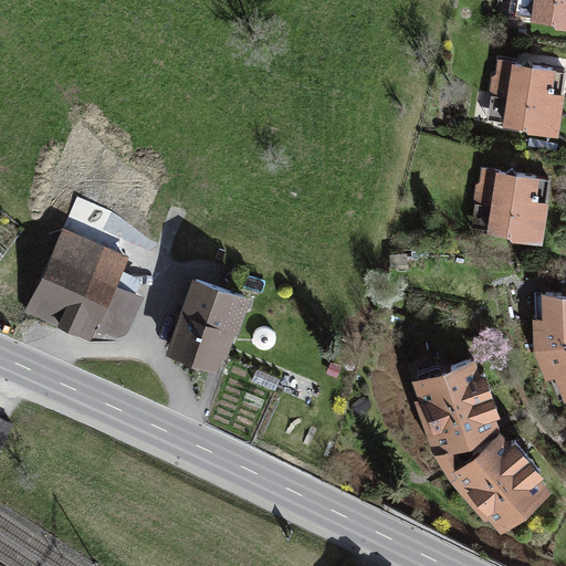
[(565,0),(537,0),(534,23),(565,28),(565,0)]
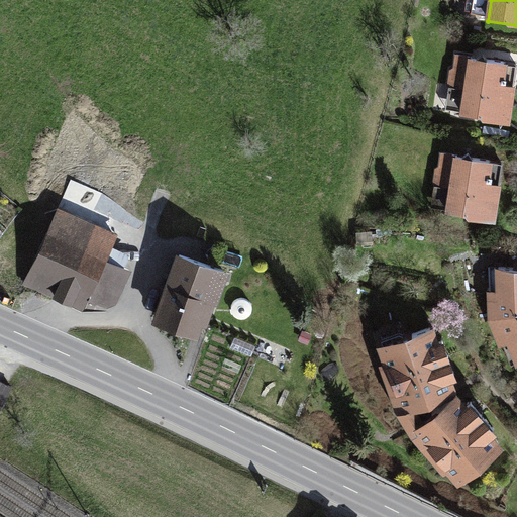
[(512,67),(458,58),(453,86),(469,88),(463,116),(511,124),(516,89),(516,86),(509,85),(512,67)]
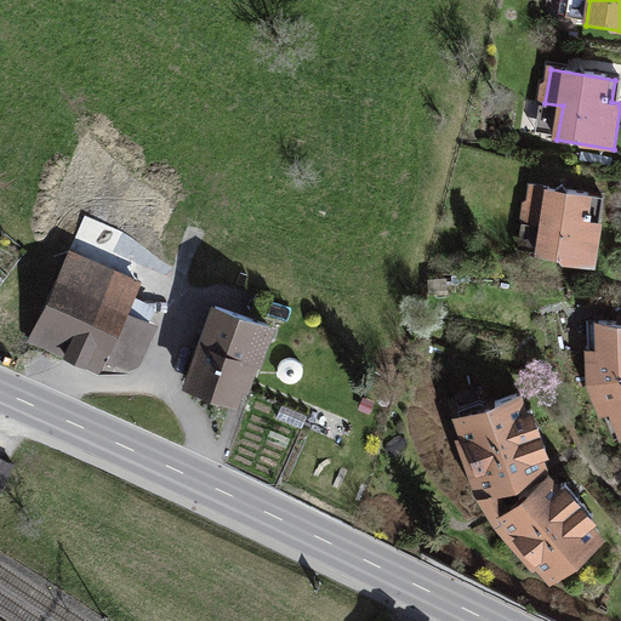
[(590,199),(528,189),(523,224),(540,227),(535,257),(598,268),(604,228),(586,224),(590,199)]
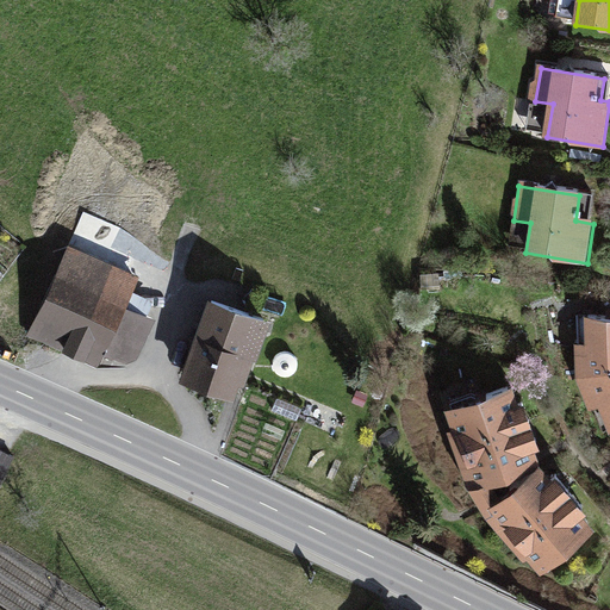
[(141,281),(70,248),(27,337),(99,369),(141,281)]
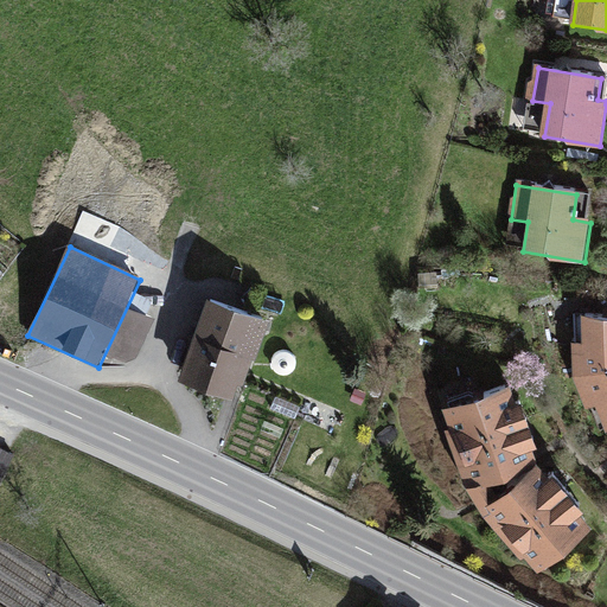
[(270,321),(210,299),(180,381),(241,402),(270,321)]
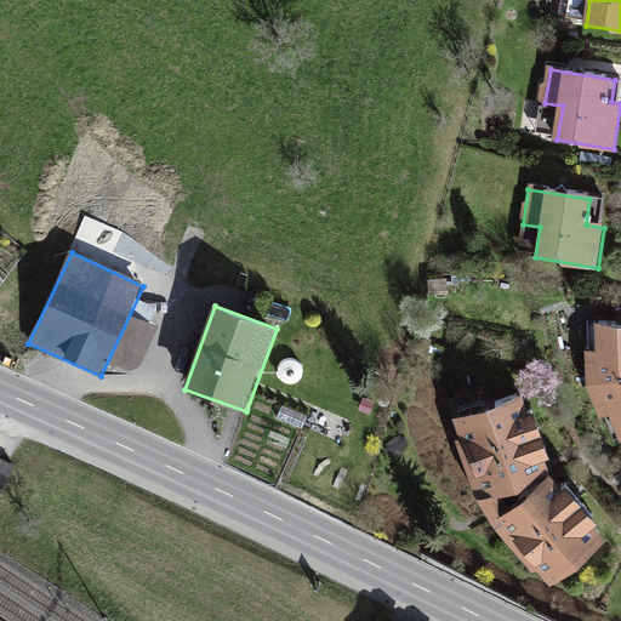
[(600,357),(587,353),(590,389),(602,423),(613,420),(620,444),(620,442),(620,329),(602,326),(600,357)]
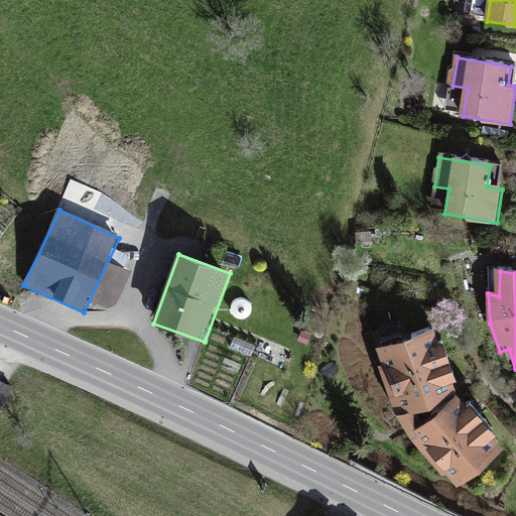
[(439,332),(379,352),(399,418),(462,491),(507,452),(461,398),(439,332)]
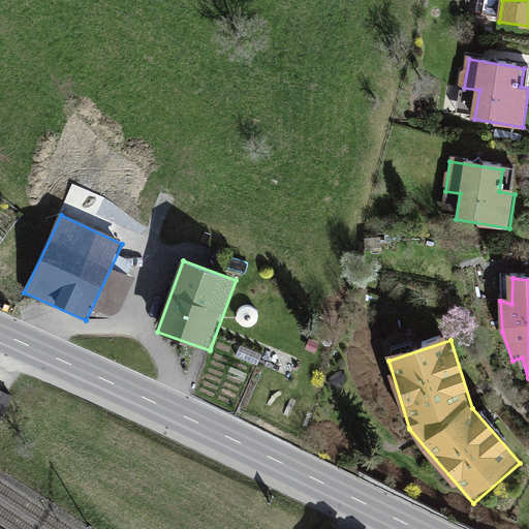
[(0,422),(9,403),(0,398),(0,422)]
